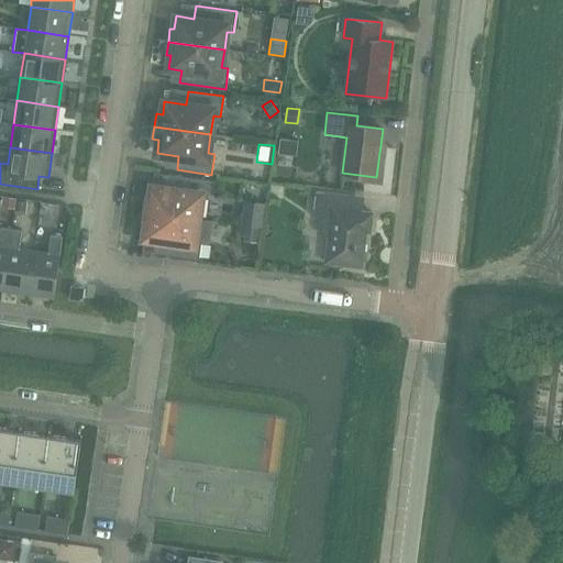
[(150,199),(143,198),(142,211),(198,219),(201,197),(208,198),(210,181),(167,175),(165,188),(152,186),(150,199)]
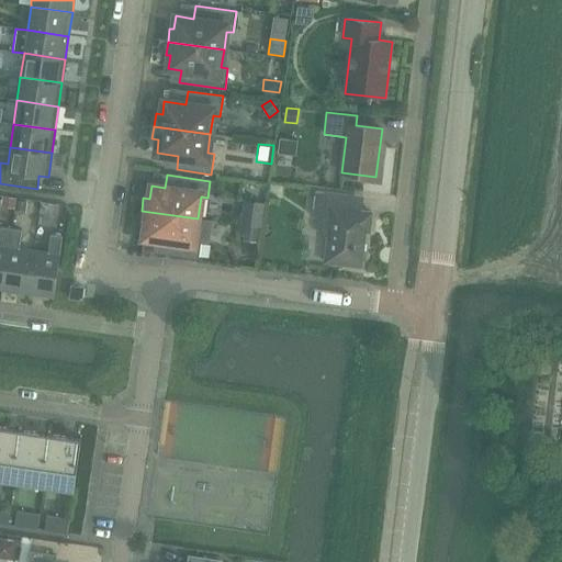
[(271,184),(269,201),(281,202),(283,186),(271,184)]
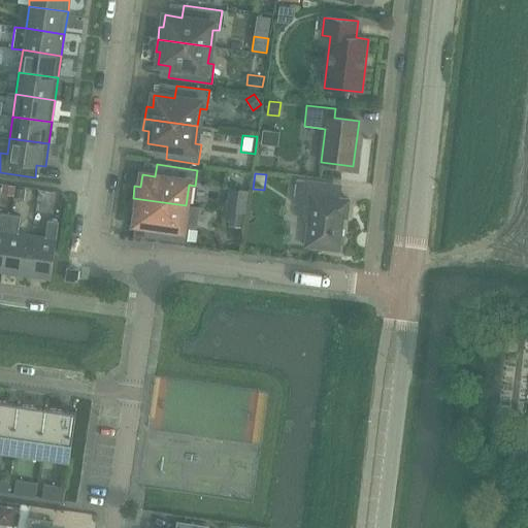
[(295,194),(294,204),(302,205),(300,217),(303,221),(308,222),(305,246),(328,250),(328,251),(340,252),(341,239),(340,239),(343,218),(347,218),(349,200),(340,199),(339,198),(324,197),(325,183),(296,179),(295,194)]
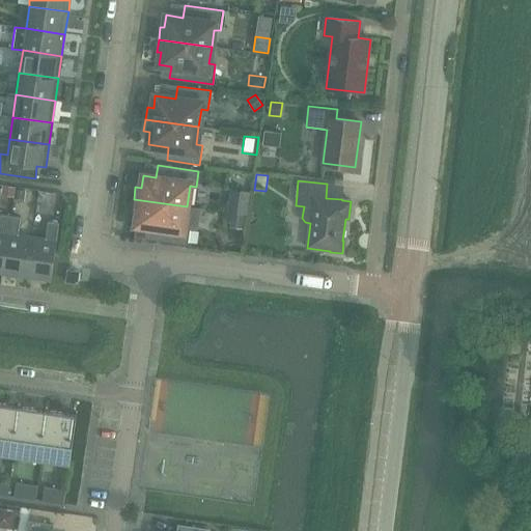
[(0,186),(0,189),(0,197),(14,199),(15,188),(0,186)]
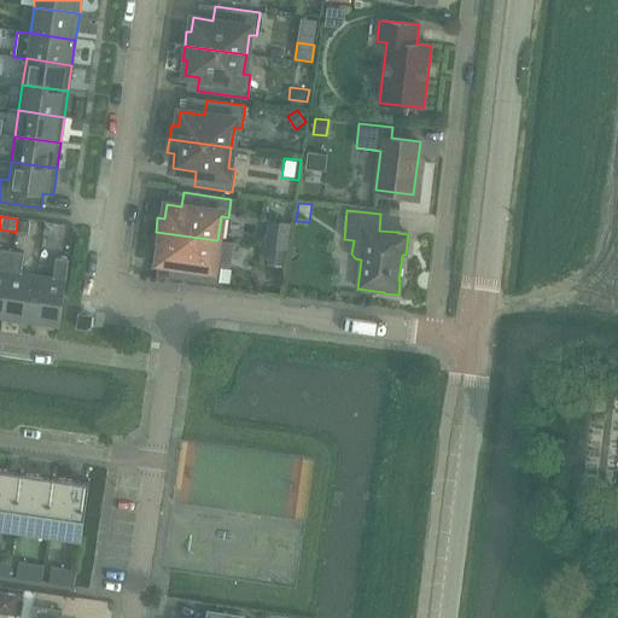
[(18,221),(17,232),(28,233),(29,222),(18,221)]
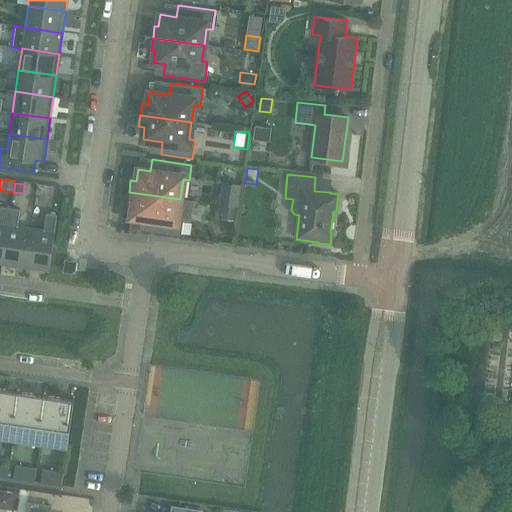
[(222,187),(220,204),(224,204),(236,206),(238,206),(240,190),(222,187)]
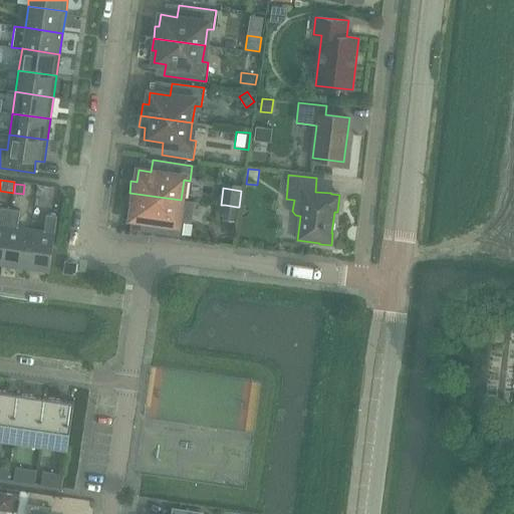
[(134,205),(132,217),(145,219),(143,231),(182,237),(184,221),(178,220),(181,200),(130,193),(127,205),(134,205)]
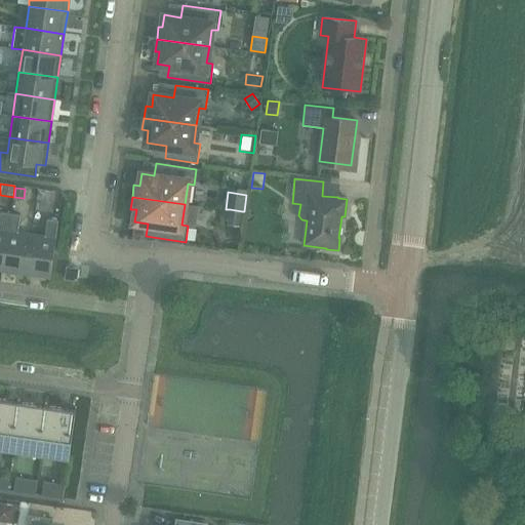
[(228,220),(228,225),(240,226),(242,211),(230,209),(228,220)]
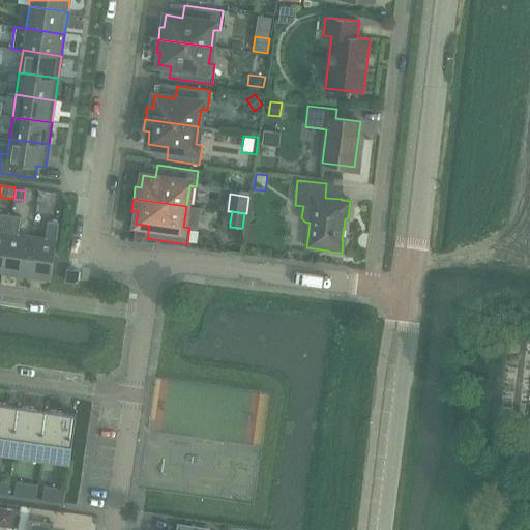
[(0,272),(1,273),(9,215),(0,213),(0,272)]
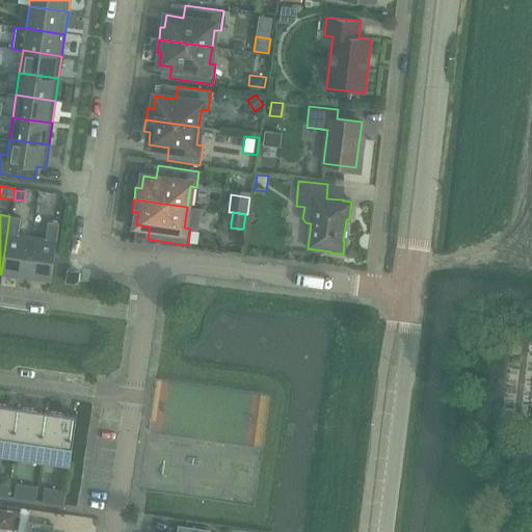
[(9,216),(1,274),(25,277),(31,236),(18,234),(20,218),(9,216)]
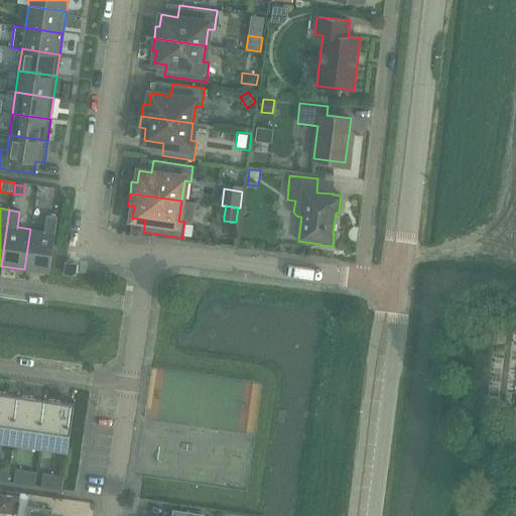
[(30,229),(24,269),(48,273),(56,217),(46,216),(44,231),(30,229)]
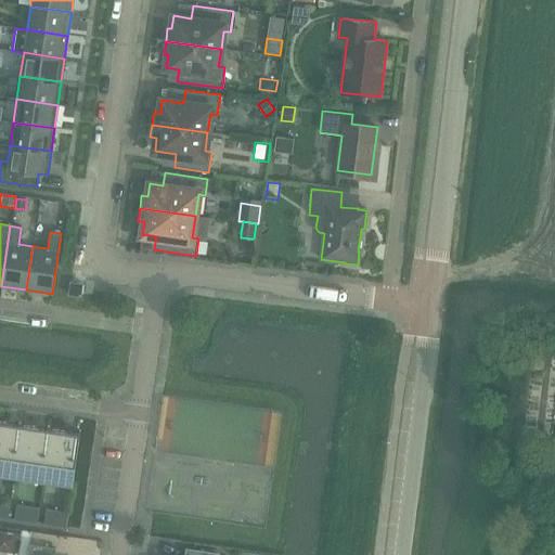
[(81,297),(81,295),(82,283),(69,282),(67,295),(81,297)]
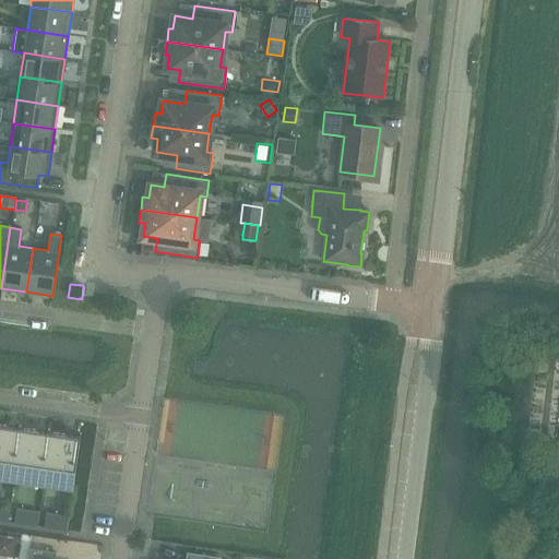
[(0,476),(15,479),(23,428),(0,424),(0,476)]
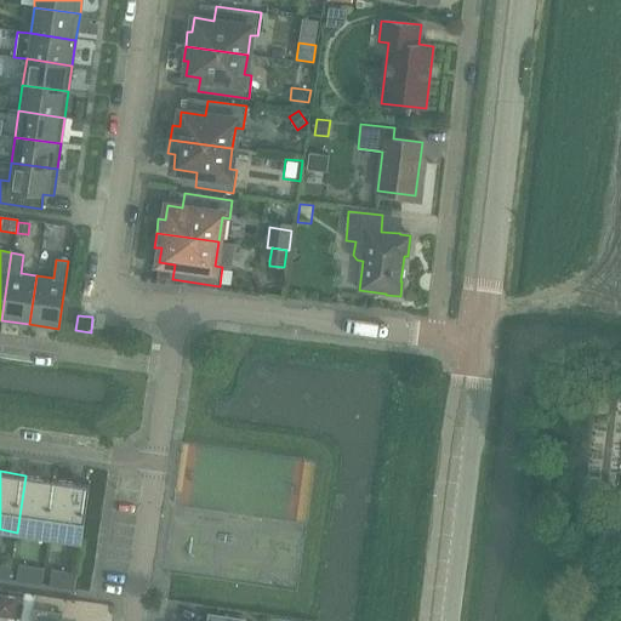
[(26,476),(17,533),(49,536),(57,480),(26,476)]
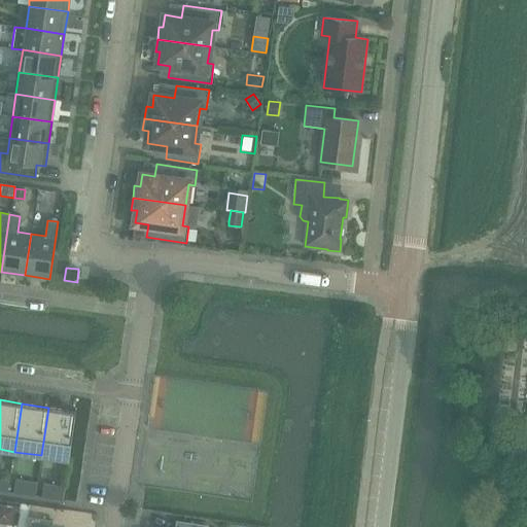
[(48,408),(41,455),(69,459),(76,412),(48,408)]
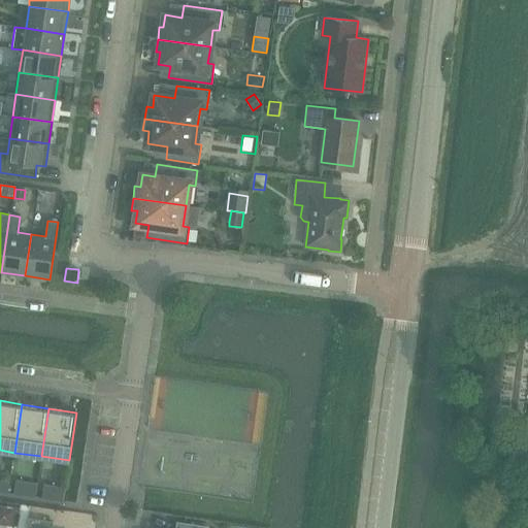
[(0,477),(0,492),(8,494),(9,480),(0,477)]
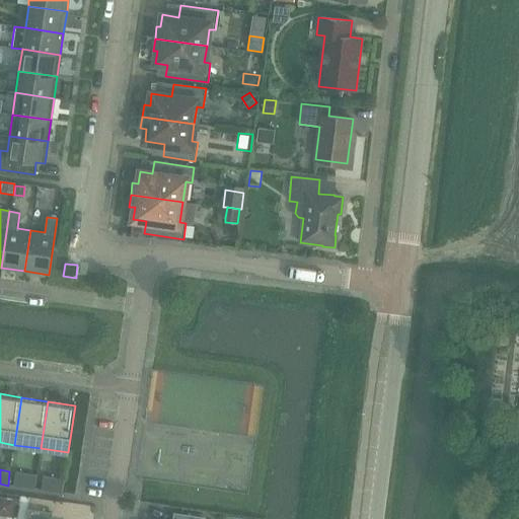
[(15,472),(13,486),(34,489),(36,475),(15,472)]
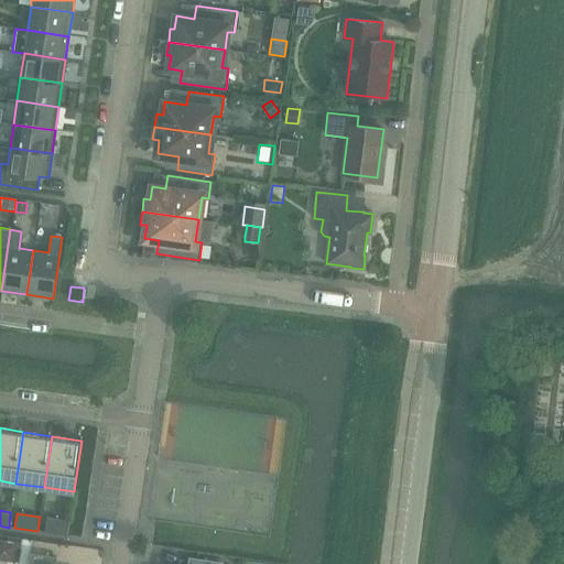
[(47,518),(45,532),(67,535),(69,521),(47,518)]
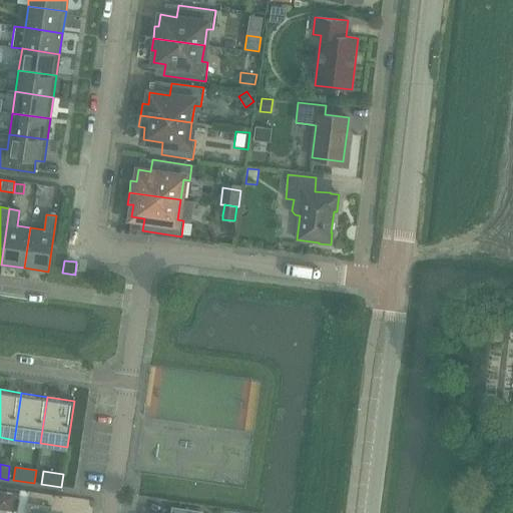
[(49,512),(51,507),(27,503),(25,512),(49,512)]
